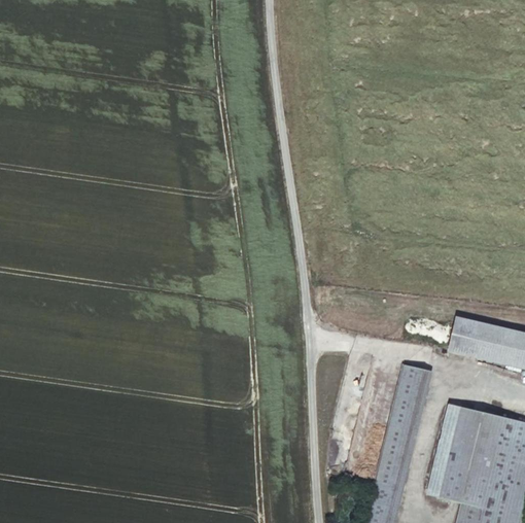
[(524,333),(456,316),(448,350),(524,369),(524,333)]
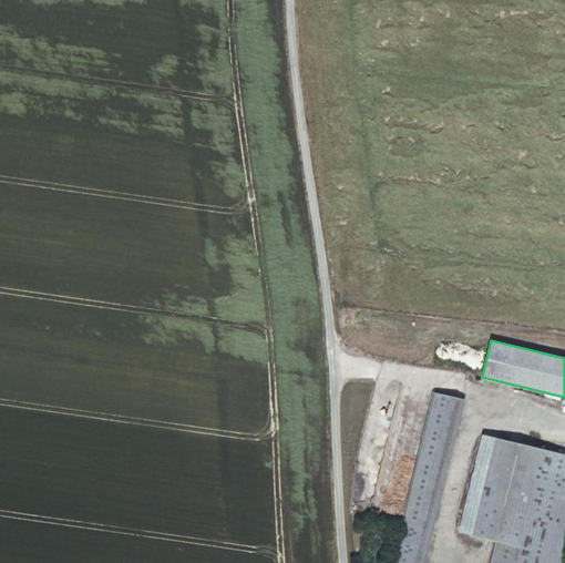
[(432,390),(400,520),(402,520),(433,528),(465,399),(432,390)]
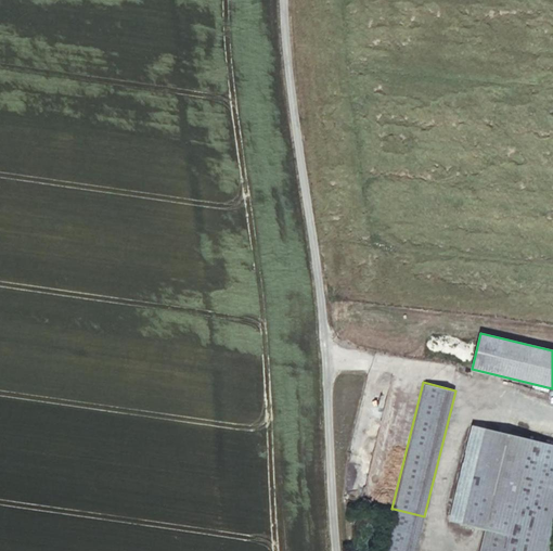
[(538,550),(552,495),(552,444),(473,424),(449,520),(485,528),(478,550),(538,550)]
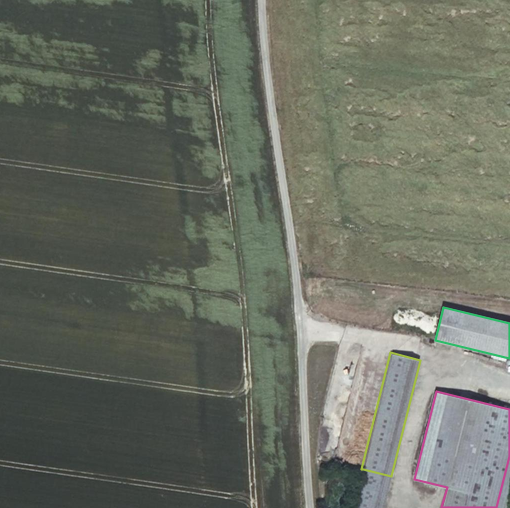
[(504,507),(509,487),(509,456),(496,507),(504,507)]
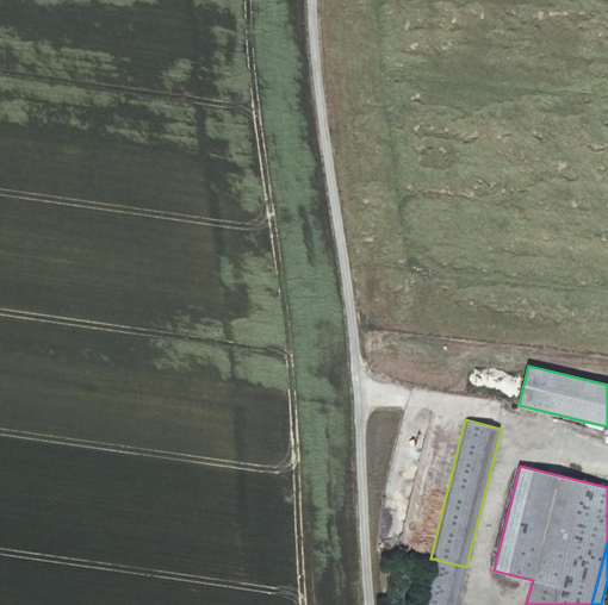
[(433,559),(421,604),(456,604),(466,567),(433,559)]
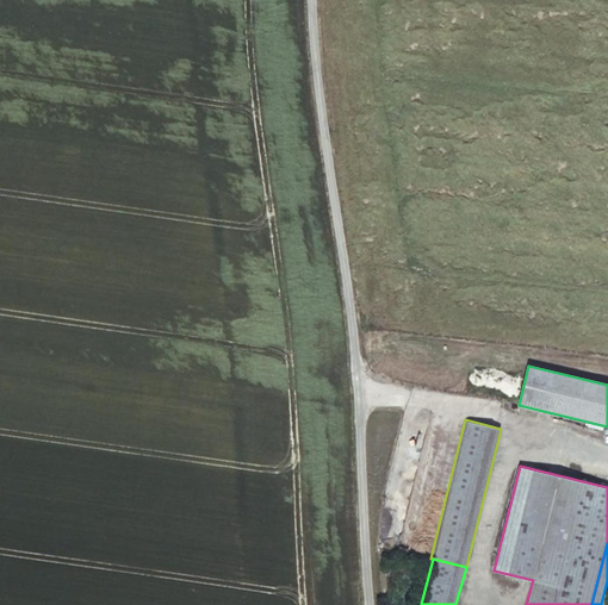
All buildings are outlined.
